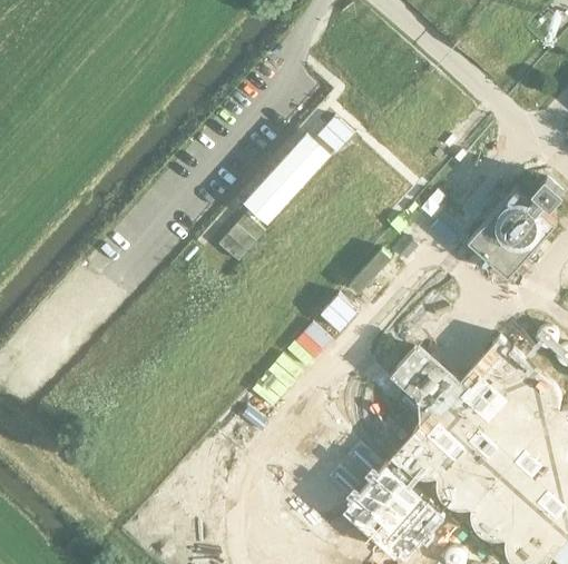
[(353,137),(333,118),(315,138),(336,156),(353,137)]
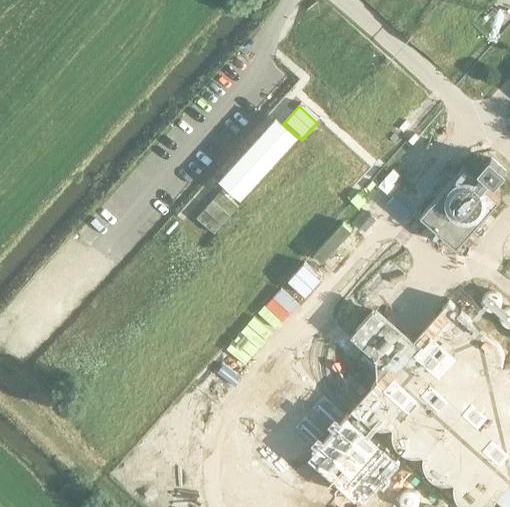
[(239,201),(296,139),(275,120),(217,182),(239,201)]
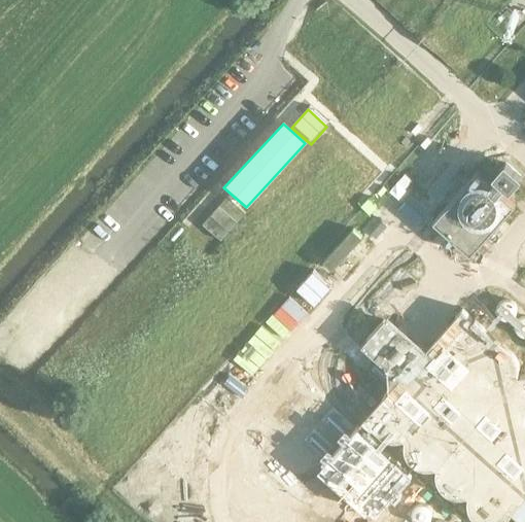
[(509,192),(519,180),(504,168),(494,179),(497,181),(491,188),(477,176),(431,225),(469,259),(515,209),(500,197),(506,189),(509,192)]
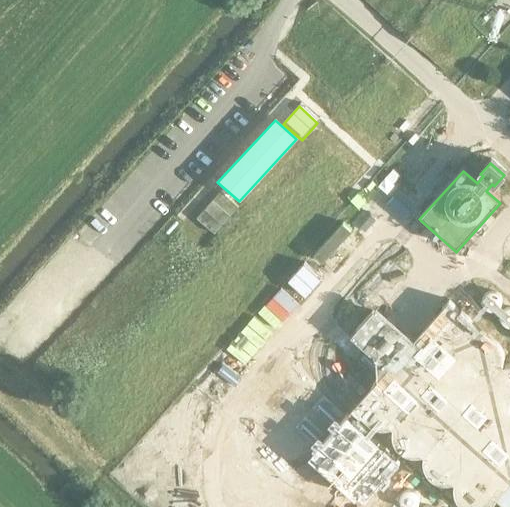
[(493,318),(506,309),(495,292),(481,300),(493,318)]
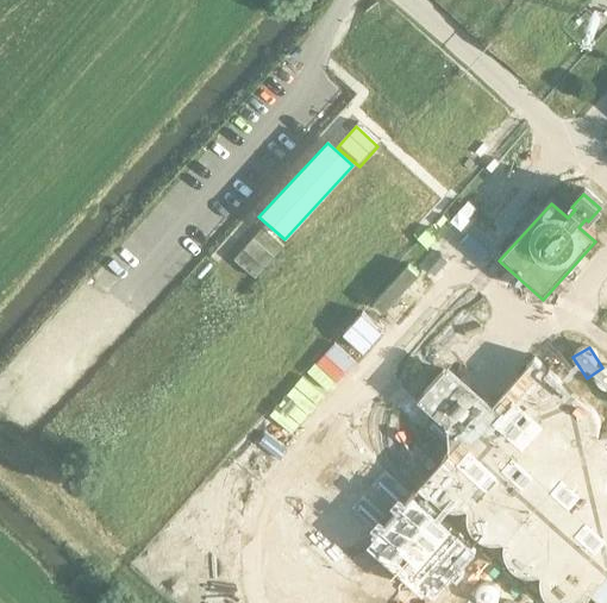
[(595,420),(592,415),(533,363),(525,372),(532,378),(492,421),(442,376),(423,397),(474,444),(465,453),(458,446),(446,459),(454,466),(426,497),(438,508),(444,513),(451,515),(460,515),(464,513),(467,514),(465,517),(467,527),(471,536),(474,539),(486,546),(494,547),(501,546),(502,548),(502,554),(504,563),(507,570),(514,576),(523,579),(530,580),(538,579),(539,580),(539,588),(542,596),(545,602),(588,602),(589,601),(590,597),(595,602),(606,602),(606,438),(600,440),(598,439),(599,434),(598,426),(595,420)]
